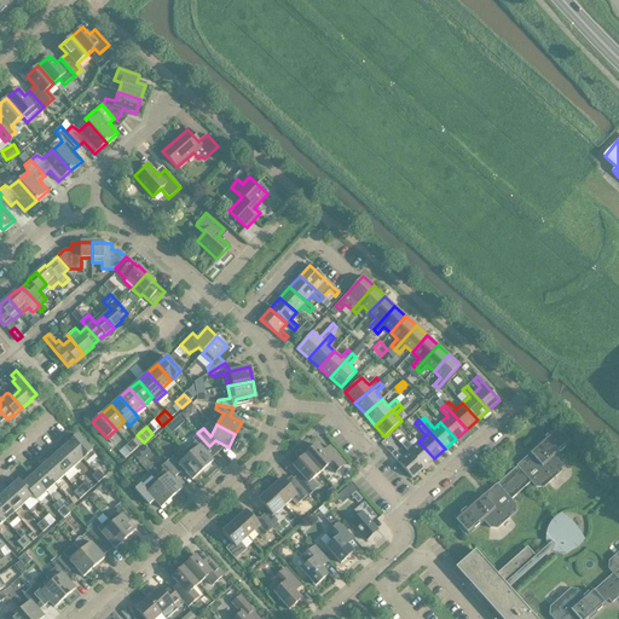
[(561,464),(554,457),(570,444),(555,428),(530,451),(531,453),(521,463),(520,469),(521,470),(531,481),(536,487),(543,487),(560,472),(561,464)]
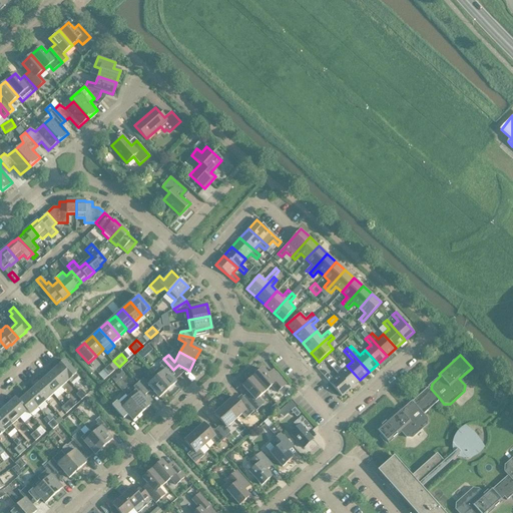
[(161,366),(153,374),(167,390),(176,382),(169,374),(173,370),(163,359),(159,364),(161,366)]
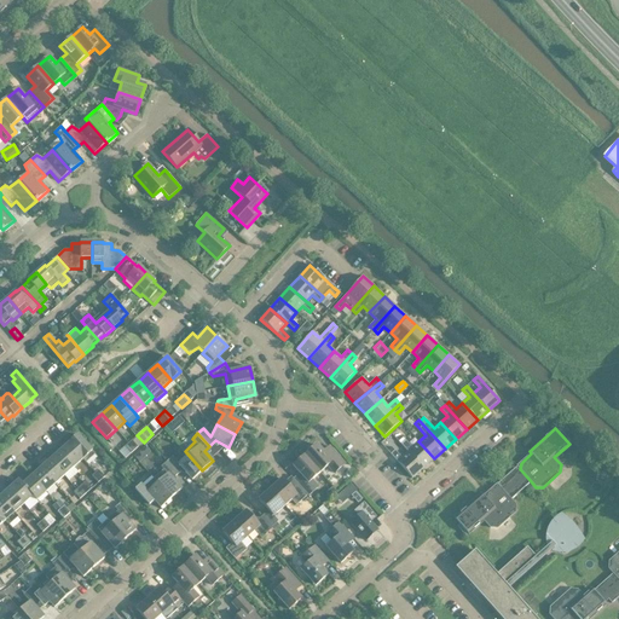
[(77,435),(68,444),(82,460),(86,462),(94,453),(77,435)]
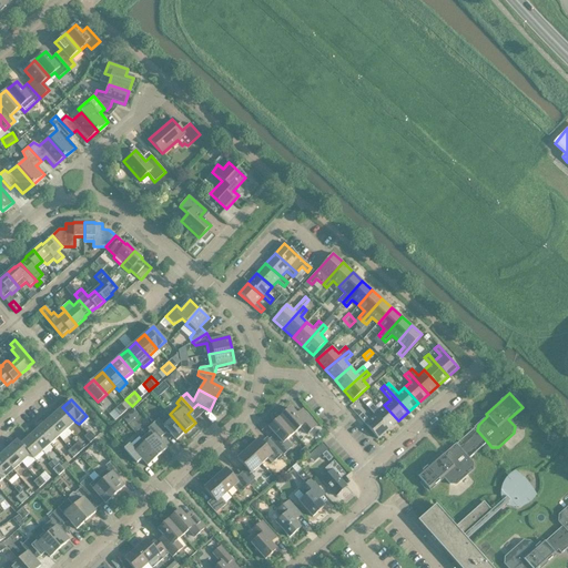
[(398,421),(384,405),(378,411),(372,404),(368,408),(374,415),(388,429),(398,421)]
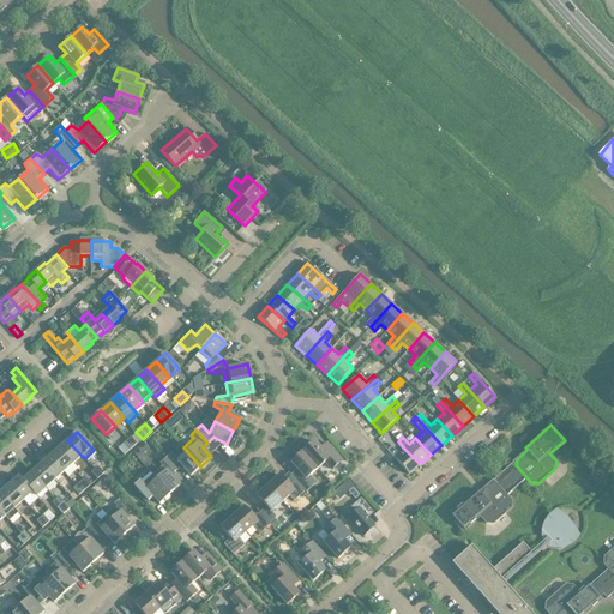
[(133,446),(127,439),(127,440),(125,438),(121,441),(130,450),(133,446)]
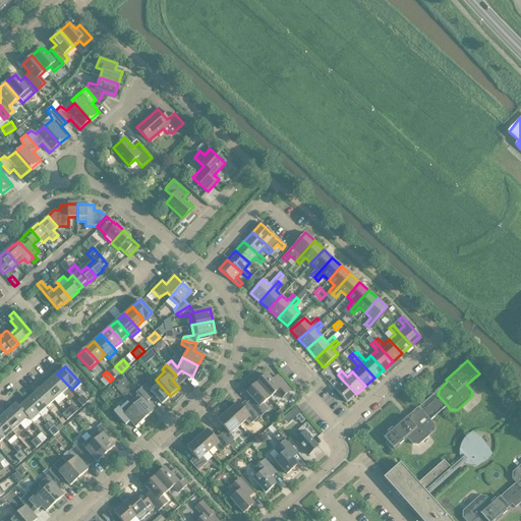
[(57,373),(50,380),(62,393),(69,387),(57,373)]
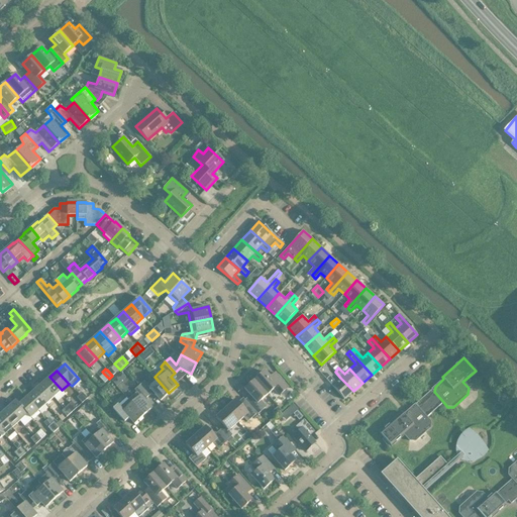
[(265,372),(254,380),(267,395),(274,389),(279,395),(288,387),(275,373),(270,378),(265,372)]
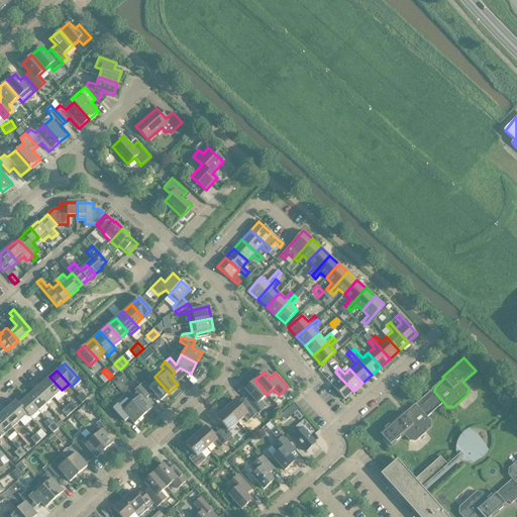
[(119,373),(114,381),(119,384),(124,377),(119,373)]
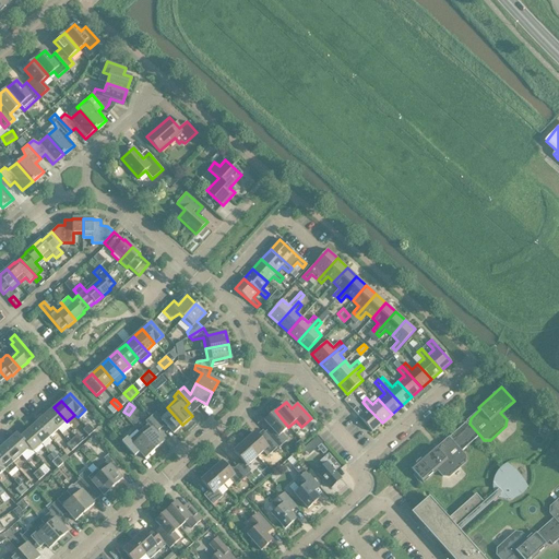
[(382,423),(368,408),(363,413),(356,406),(353,411),(372,431),(382,423)]
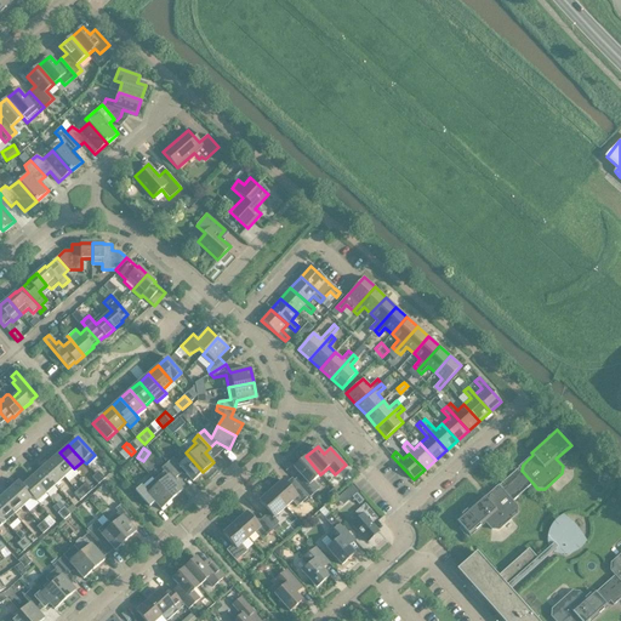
[(60,453),(50,461),(64,477),(74,468),(60,453)]
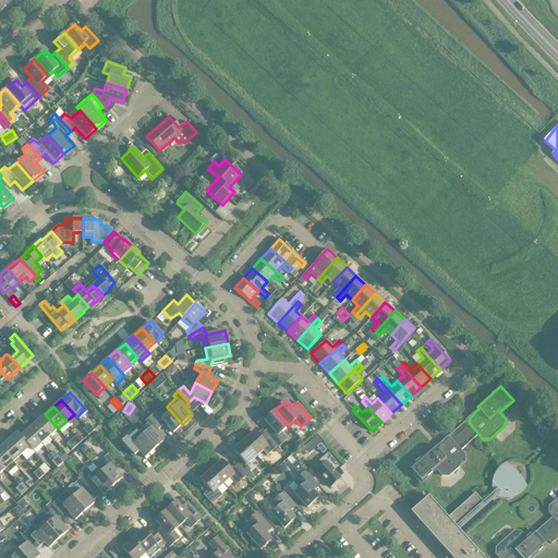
[(167,407),(158,414),(155,411),(149,416),(160,427),(165,423),(173,433),(182,424),(167,407)]
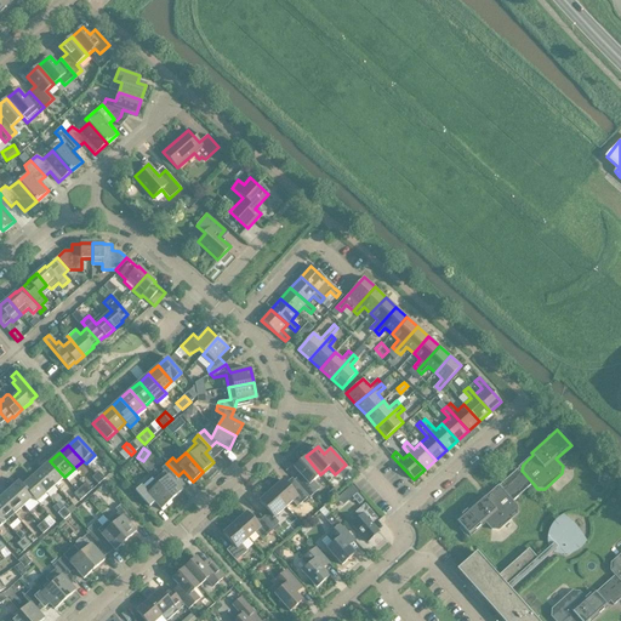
[(320,474),(306,456),(294,467),(300,474),(294,480),(298,485),(308,496),(309,497),(320,488),(313,480),(320,474)]
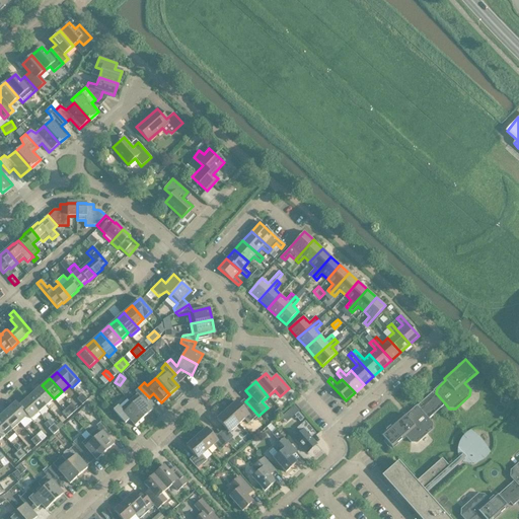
[(42,385),(34,392),(46,405),(54,398),(42,385)]
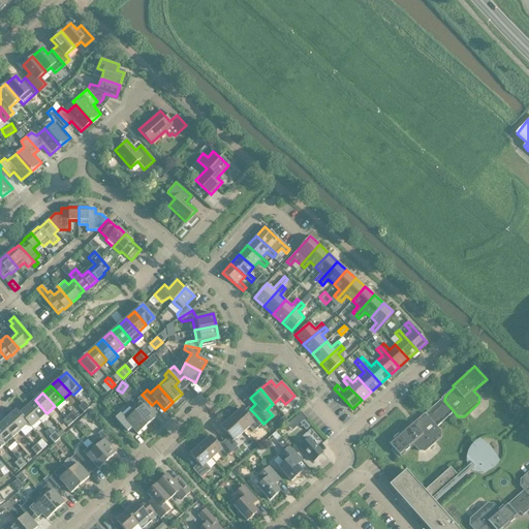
[(137,399),(139,401),(131,409),(146,426),(155,417),(148,409),(152,405),(142,395),(137,399)]
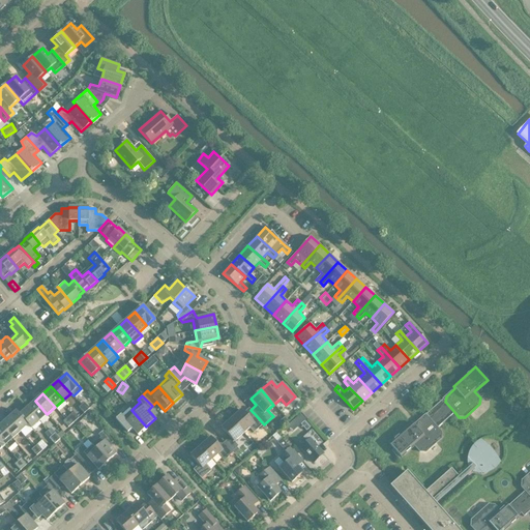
[(35,401),(27,408),(39,421),(47,414),(35,401)]
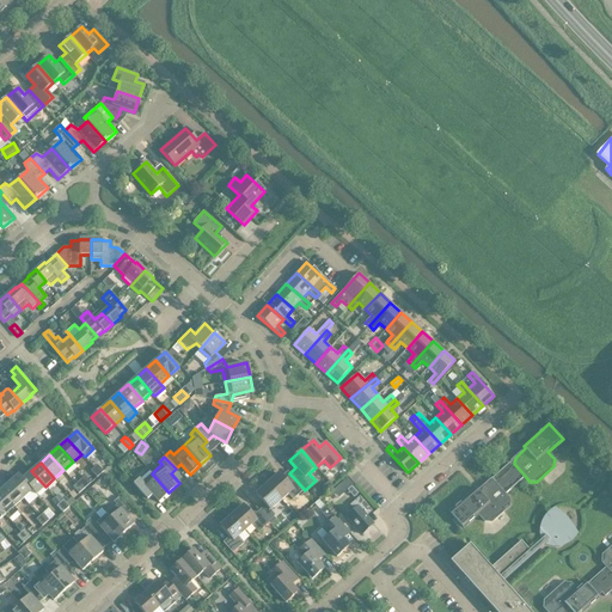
[(500,479),(495,483),(505,494),(525,476),(515,465),(510,469),(507,465),(496,476),(500,479)]
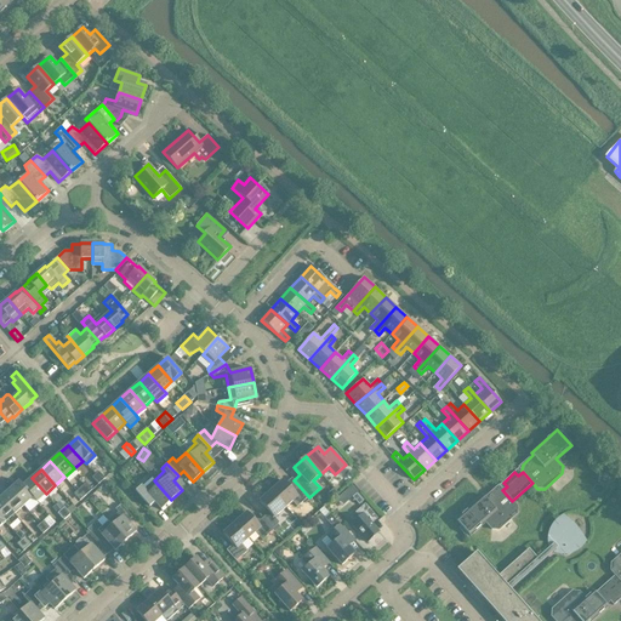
[(32,478),(23,485),(22,485),(33,497),(36,502),(46,494),(32,478)]
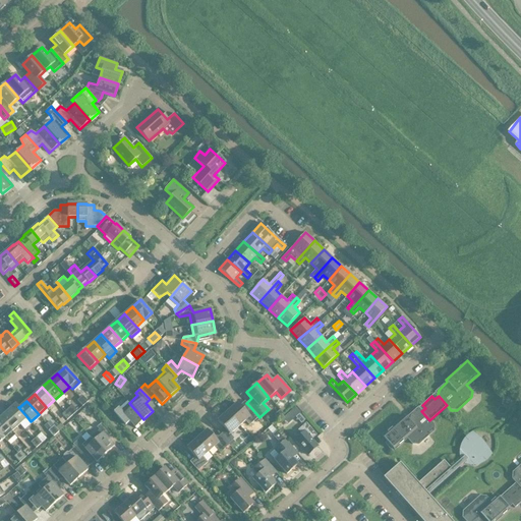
[(129,403),(123,408),(121,410),(118,408),(114,412),(123,422),(127,419),(135,427),(143,419),(129,403)]
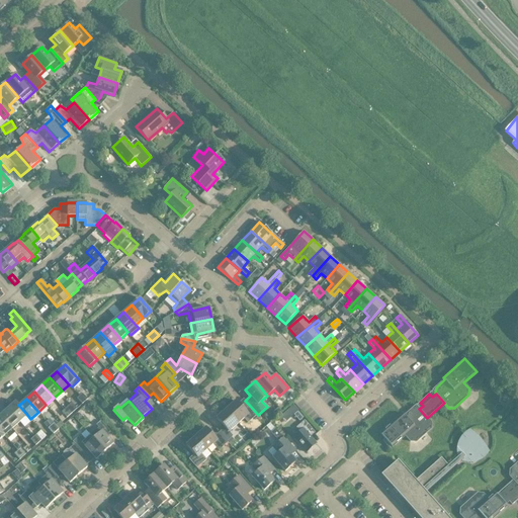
[(257,414),(249,405),(244,410),(236,401),(226,410),(238,423),(244,418),(248,423),(257,414)]
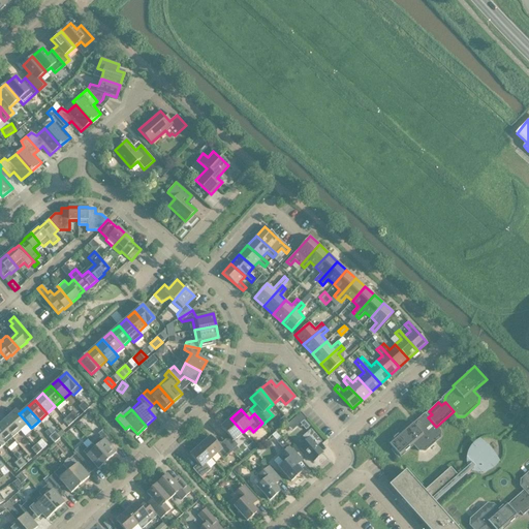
[(16,410),(8,417),(20,431),(28,424),(19,413),(20,413),(16,410)]
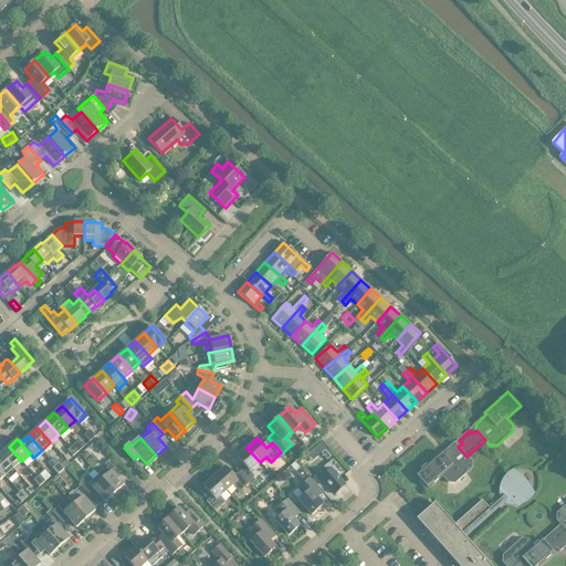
[(70,448),(75,453),(79,451),(73,444),(72,446),(69,442),(66,443),(70,448)]
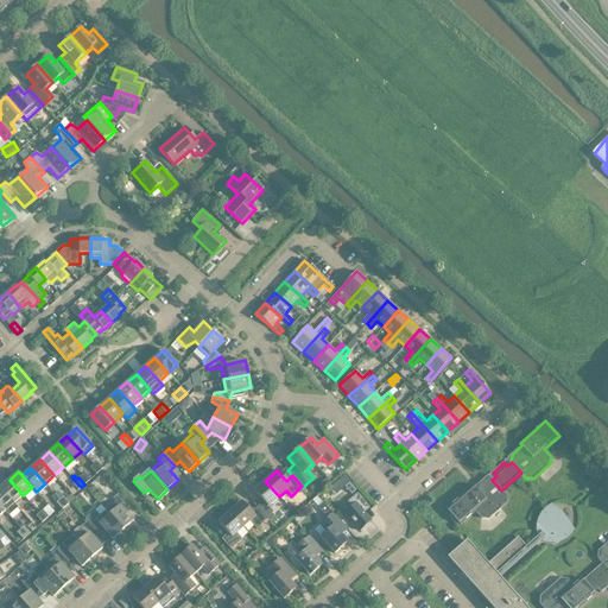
[(474,488),(472,486),(447,508),(461,524),(475,511),(481,518),(488,519),(506,502),(506,496),(501,491),(492,480),(491,480),(485,479),(474,488)]
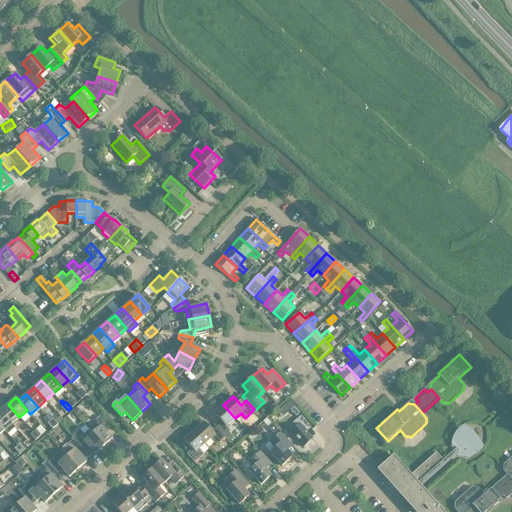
[(8,404),(0,410),(12,424),(19,417),(8,404)]
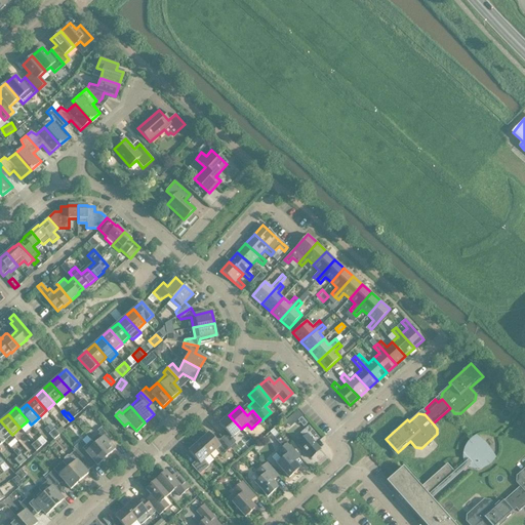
[(241,429),(229,415),(219,423),(228,433),(221,438),(230,447),(236,442),(232,438),(241,429)]
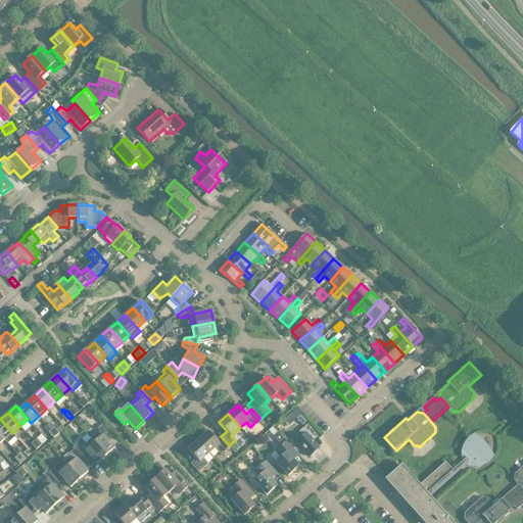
[(302,425),(306,421),(301,415),(296,419),(302,425)]
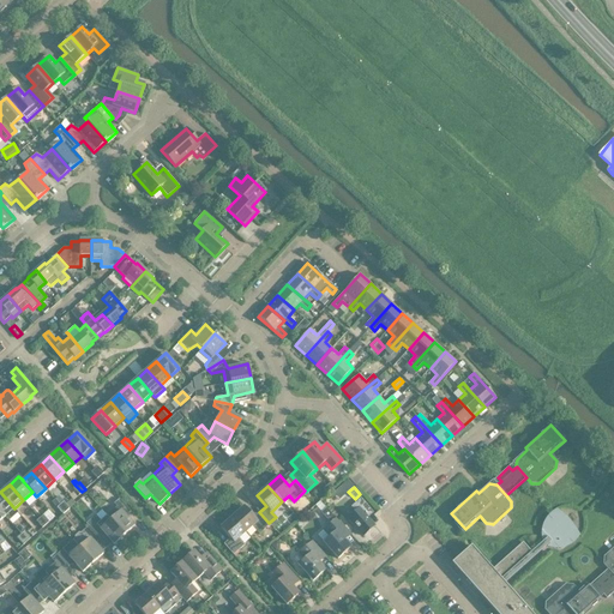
[(0,492),(0,510),(5,516),(8,521),(18,512),(14,509),(0,492)]
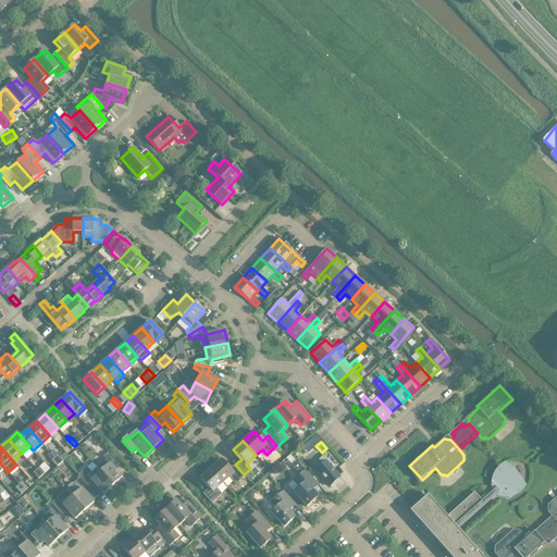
[(341,477),(335,471),(334,469),(338,465),(327,452),(319,459),(322,463),(316,470),(330,486),(341,477)]
